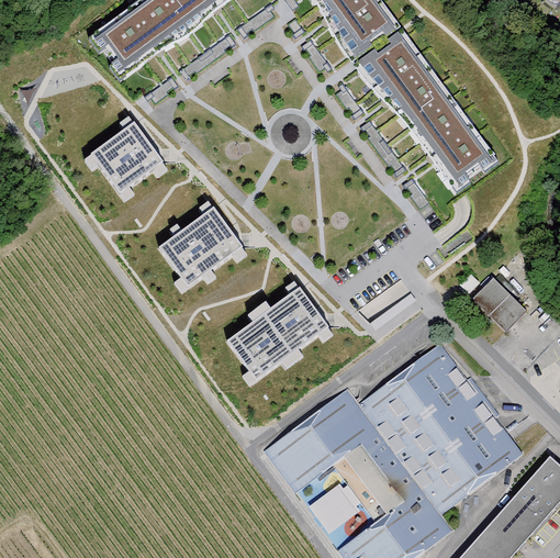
[(138,0),(87,37),(119,81),(230,0),(138,0)]
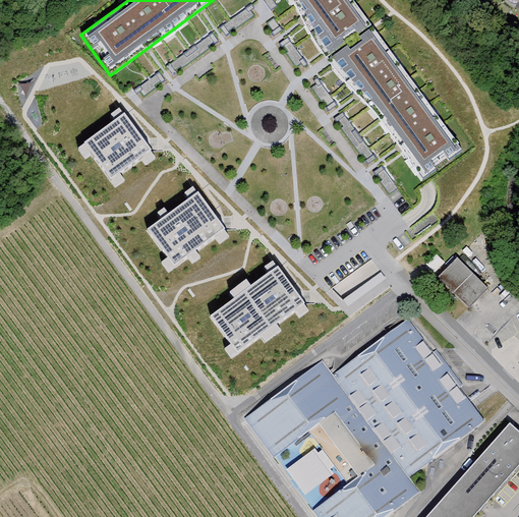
[(369,23),(352,0),(293,0),(304,23),(325,57),(369,23)]
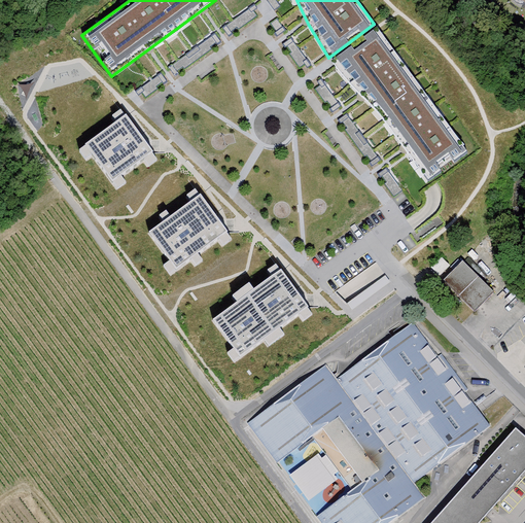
[(465,147),(377,28),(331,61),(355,90),(381,115),(426,178),(465,147)]
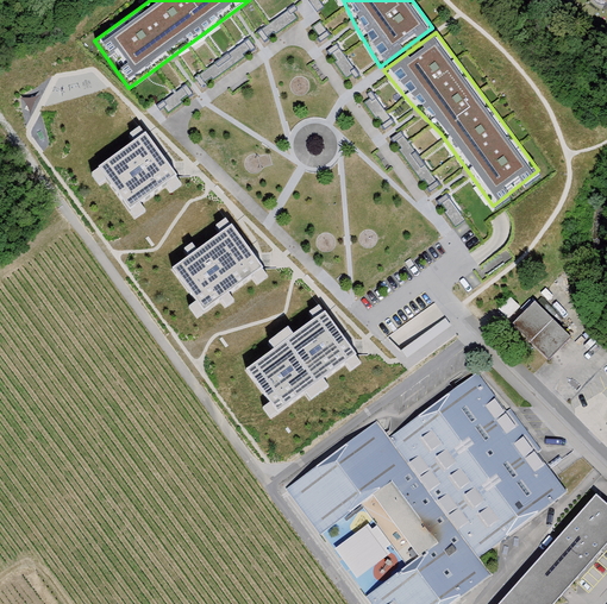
[(148,127),(102,161),(133,203),(180,169),(148,127)]
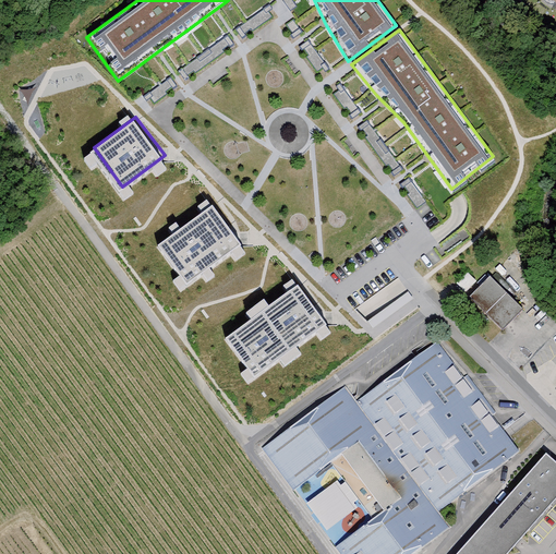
[(215,202),(161,241),(190,279),(243,240),(215,202)]
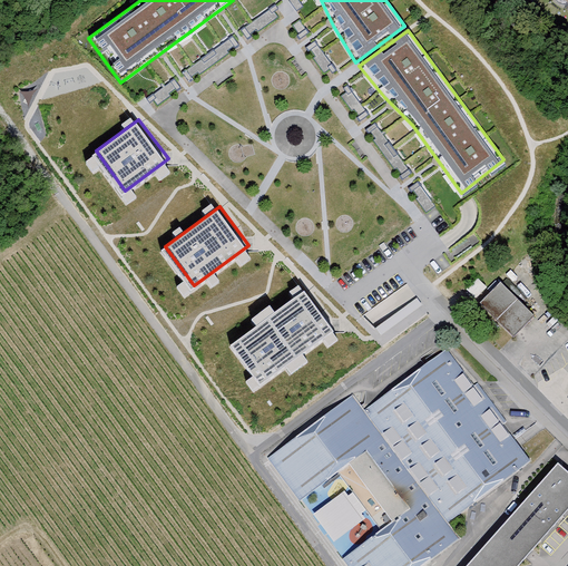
[(501,282),(480,303),(515,337),(535,314),(501,282)]
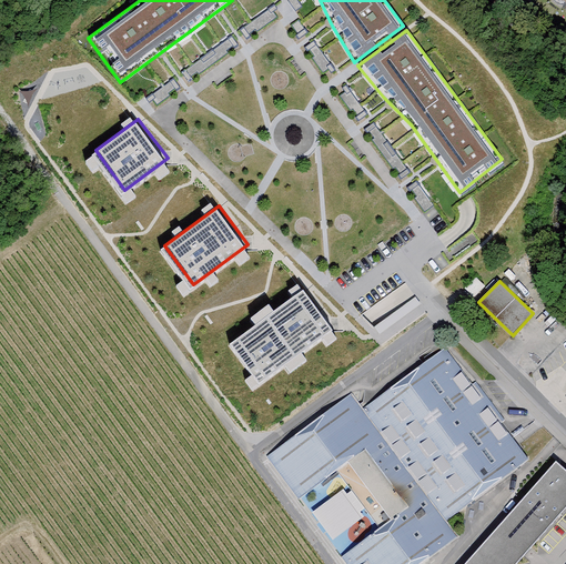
[(305,285),(232,340),(261,379),(334,325),(305,285)]
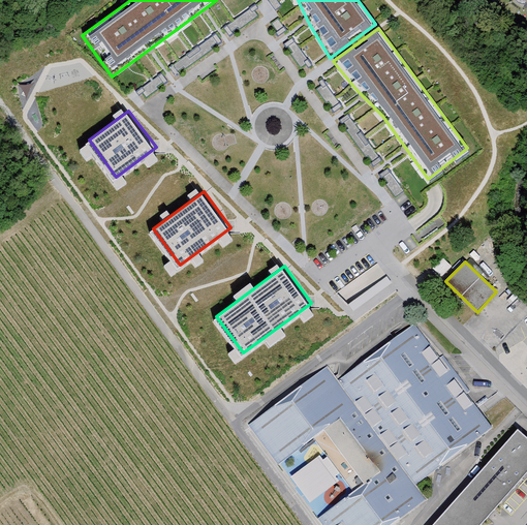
[(361,282),(370,272),(366,268),(357,279),(361,282)]
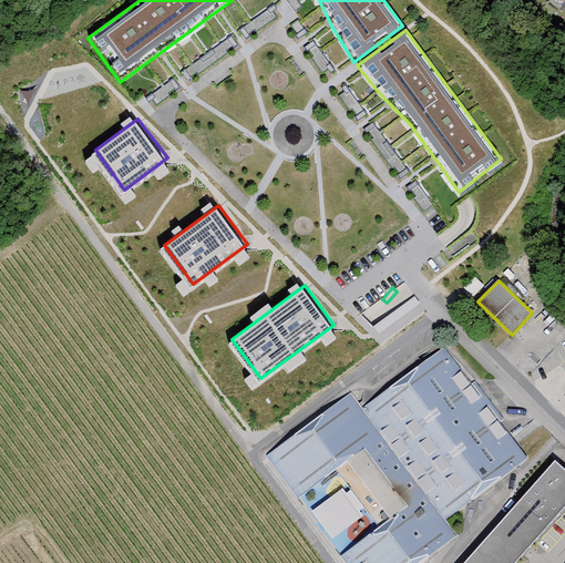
[(349,391),(266,454),(299,499),(338,470),(380,526),(341,555),(347,562),(419,562),(456,535),(445,521),(527,459),(444,349),(363,410),(349,391)]
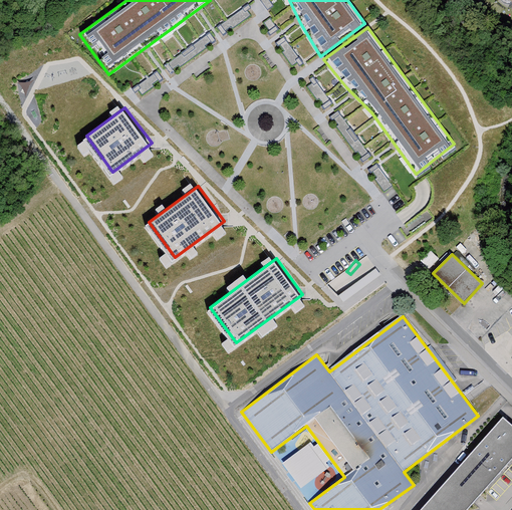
[(463,509),(511,455),(511,420),(504,414),(418,509),(463,509)]
